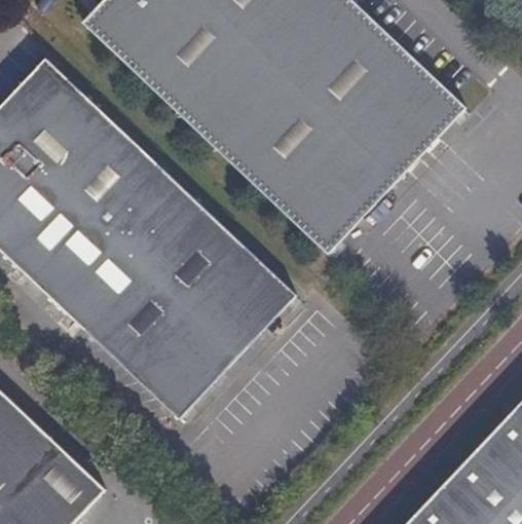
[(100,0),(80,22),(325,253),(462,109),(345,0),(100,0)]
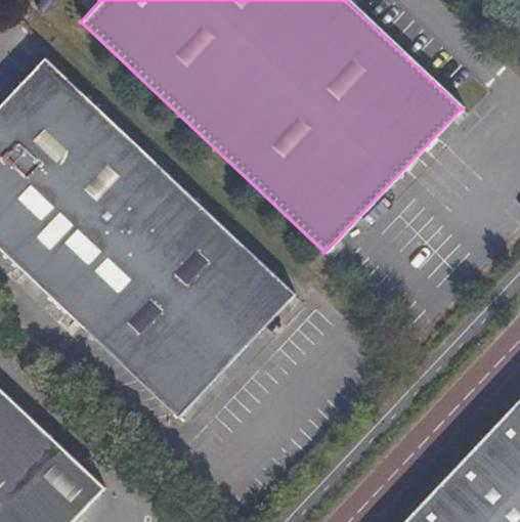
[(0,252),(176,418),(293,293),(42,59),(0,103),(0,252)]
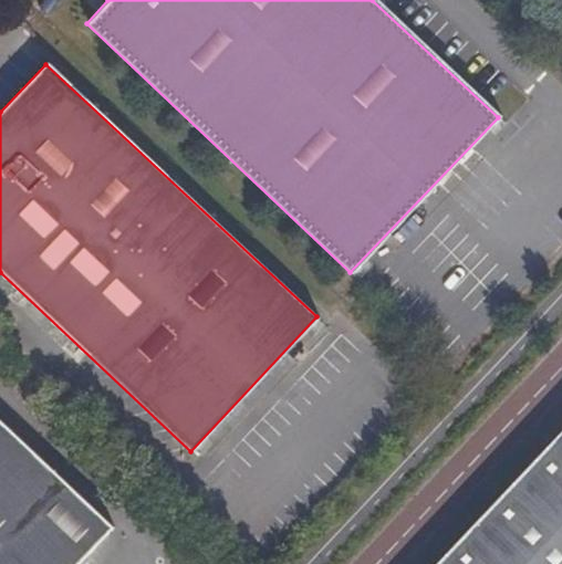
[(0,401),(16,415),(27,403),(0,377),(0,401)]
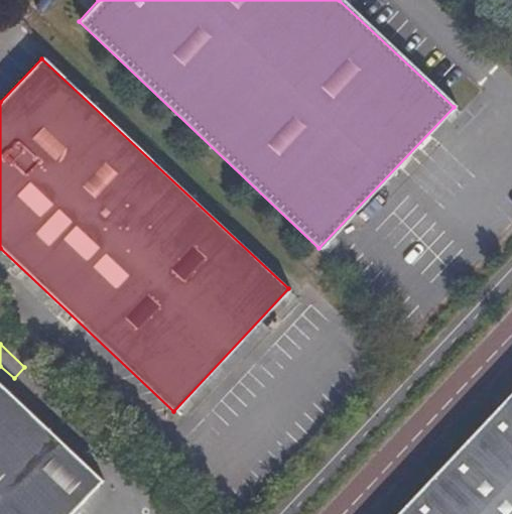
[(0,513),(65,513),(100,477),(0,383),(0,513)]
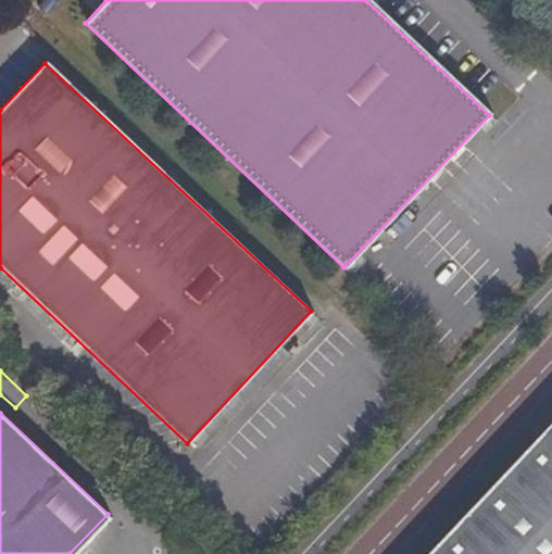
[(216,426),(195,440),(200,444),(216,426)]
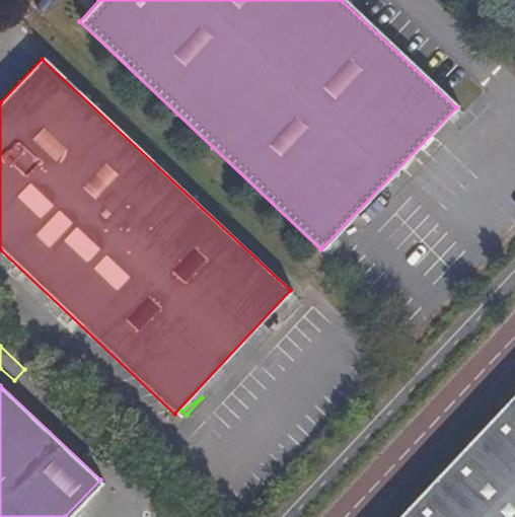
[(514,516),(514,400),(402,516),(514,516)]
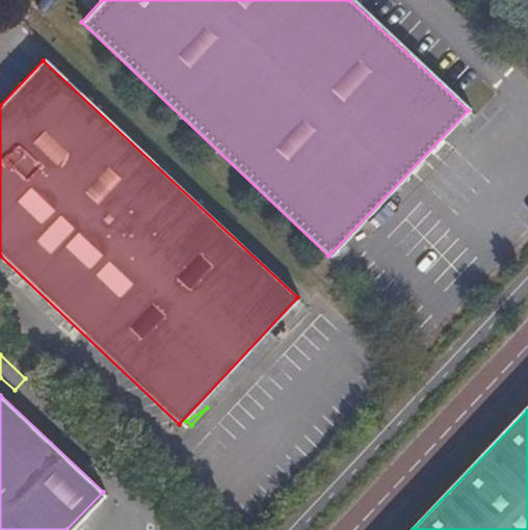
All buildings are outlined.
